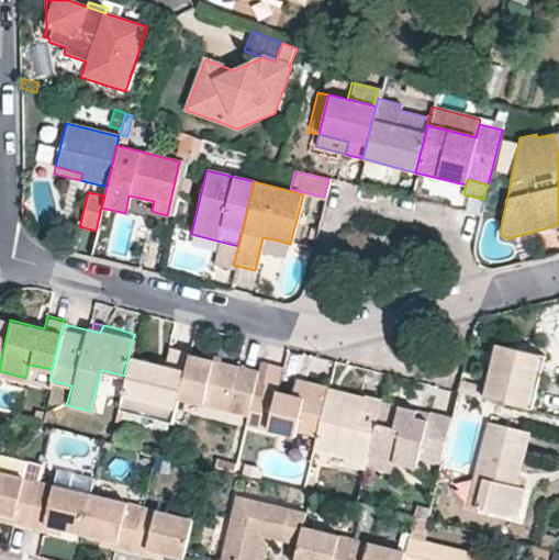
[(495,342),(481,394),(530,406),(544,354),(521,348),(495,342)]
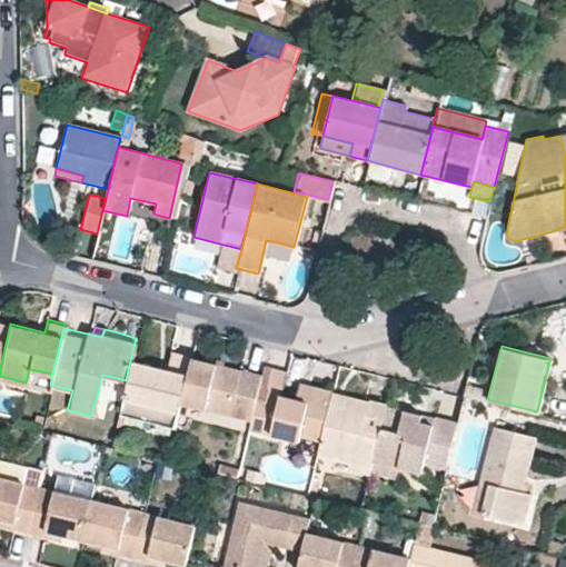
[(130,360),(126,380),(118,411),(171,424),(179,395),(189,357),(168,351),(166,361),(164,369),(130,360)]
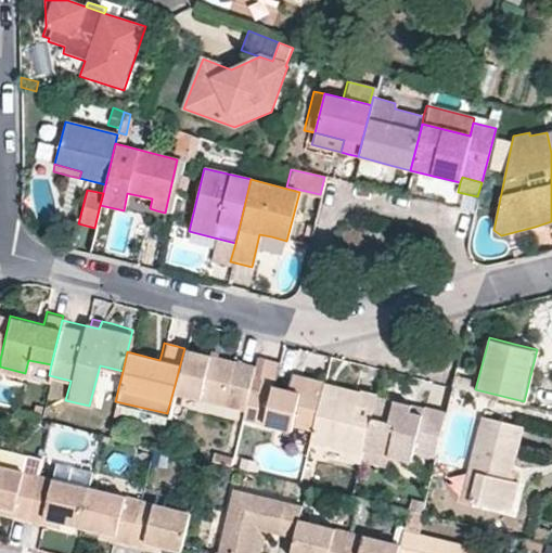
[(185,345),(184,348),(175,385),(201,393),(200,395),(242,407),(247,388),(254,362),(234,357),(233,359),(218,356),(209,354),(209,351),(185,345)]
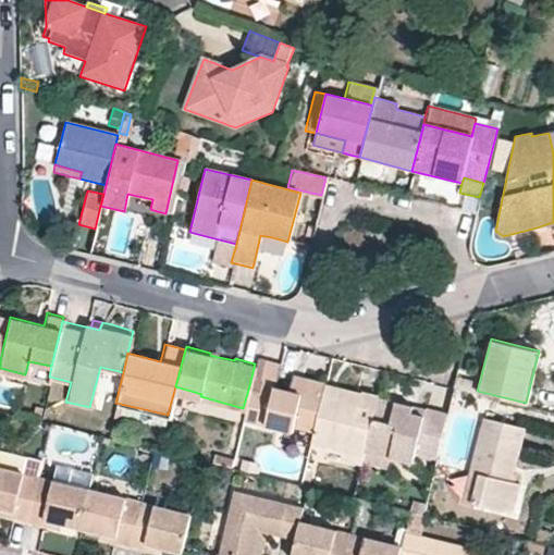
[(292,374),(290,382),(321,390),(323,383),(292,374)]
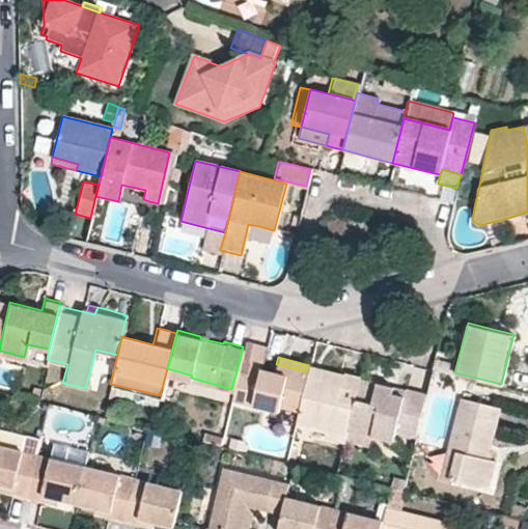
[(231,389),(229,397),(277,409),(279,404),(297,409),(306,371),(276,364),(274,372),(269,371),(261,369),(258,377),(237,371),(231,389)]
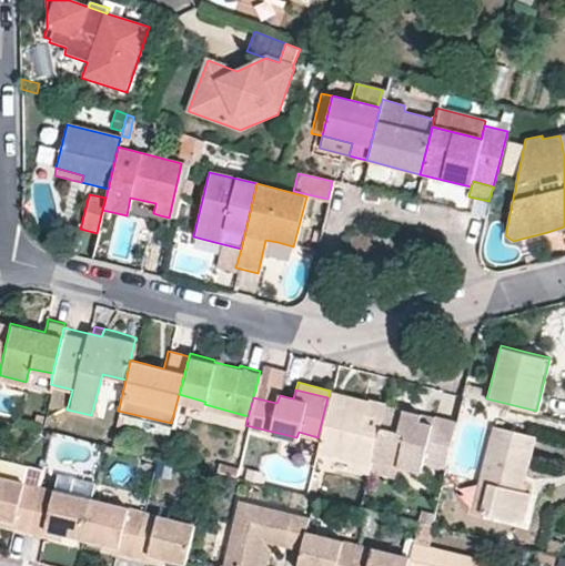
[(318,437),(313,452),(344,460),(367,465),(370,456),(383,403),(366,397),(365,401),(349,395),(330,391),(328,397),(318,437)]
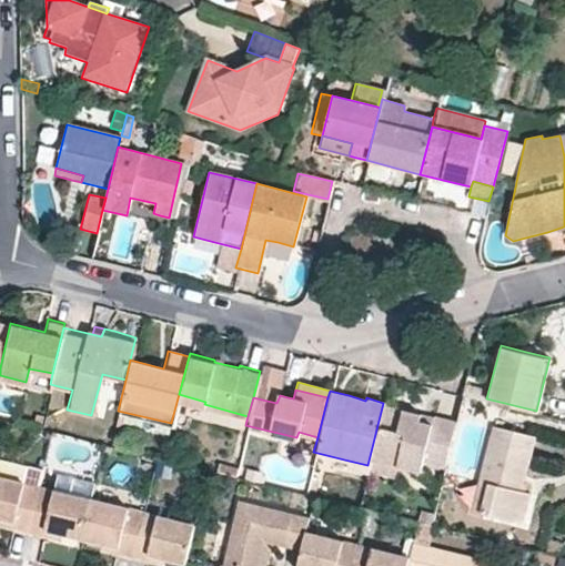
[(422,460),(442,464),(453,420),(432,414),(431,415),(430,421),(416,418),(419,412),(407,410),(383,403),(370,456),(420,467),(422,460)]
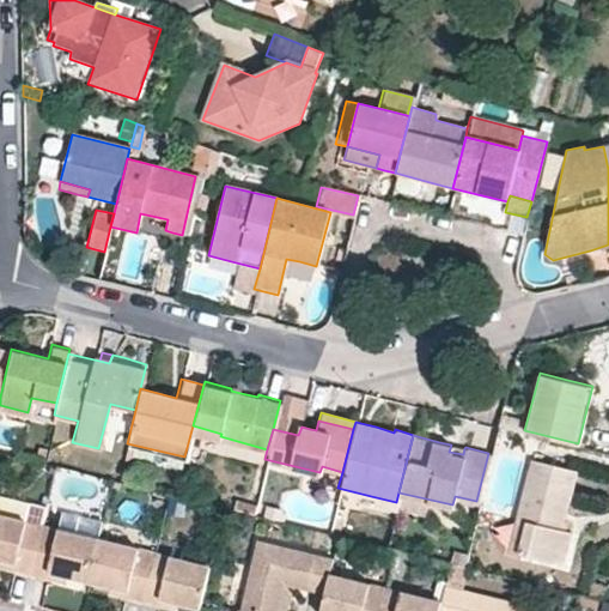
[(464,448),(451,445),(449,452),(463,454),(464,448)]
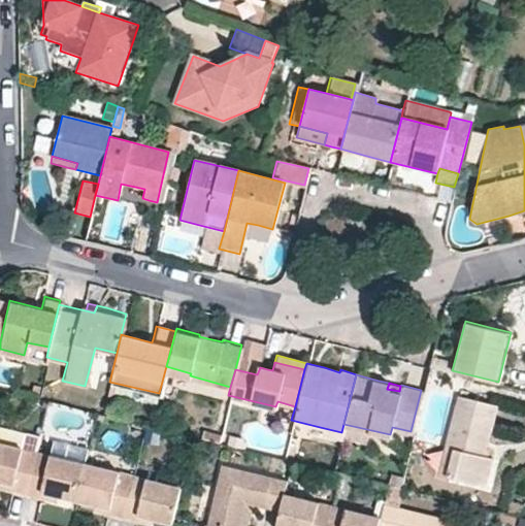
[(450,447),(443,474),(483,483),(490,456),(481,453),(489,420),(493,403),(455,394),(443,445),(450,447)]
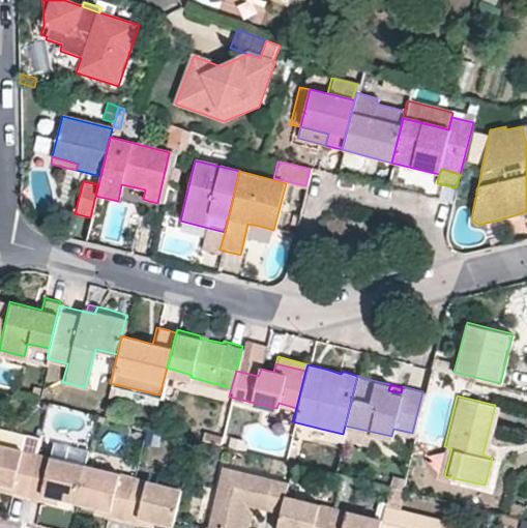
[(391,436),(345,426),(343,434),(342,436),(364,441),(366,437),(389,442),(391,436)]
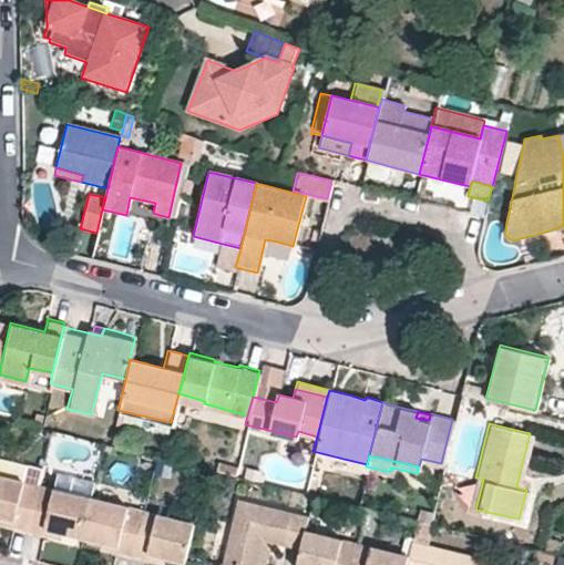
[(342,465),(365,471),(366,466),(367,464),(344,459),(342,465)]
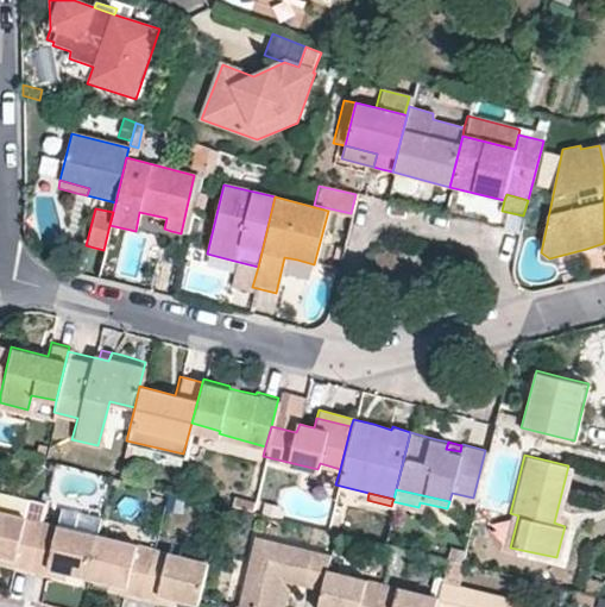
[(99,515),(60,506),(55,524),(95,533),(99,515)]
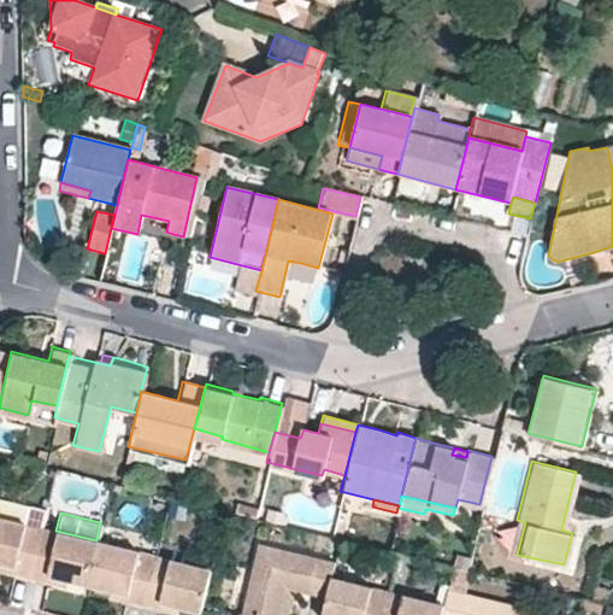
[(28,575),(40,527),(0,517),(0,561),(13,564),(12,570),(28,575)]
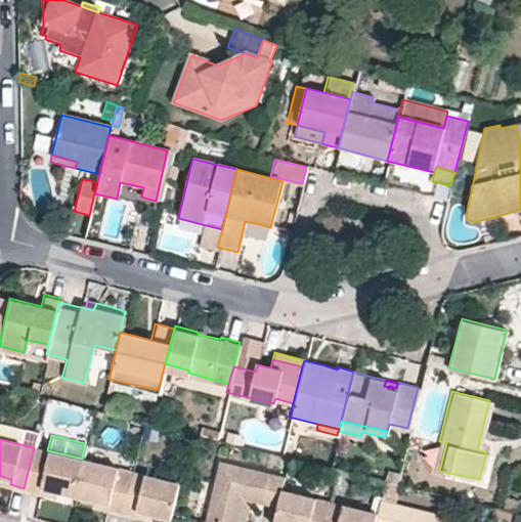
[(432,468),(439,471),(446,443),(439,441),(432,468)]
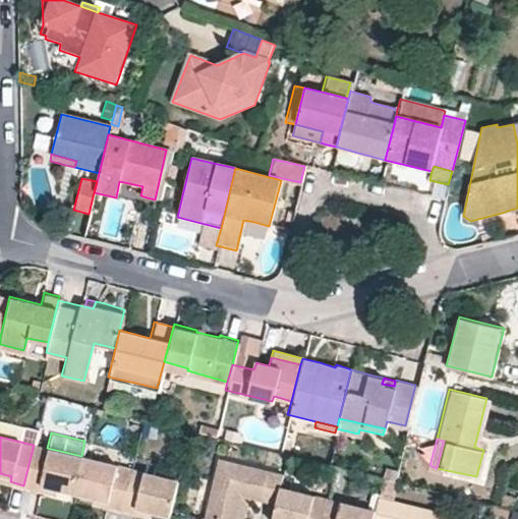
[(47,448),(34,445),(23,485),(38,488),(39,482),(54,486),(72,491),(81,456),(47,448)]
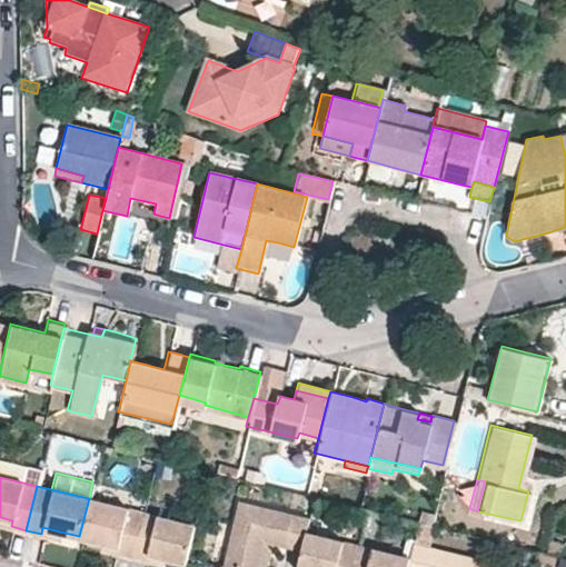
[(140,510),(89,498),(79,536),(100,541),(117,545),(115,553),(129,556),(140,510)]
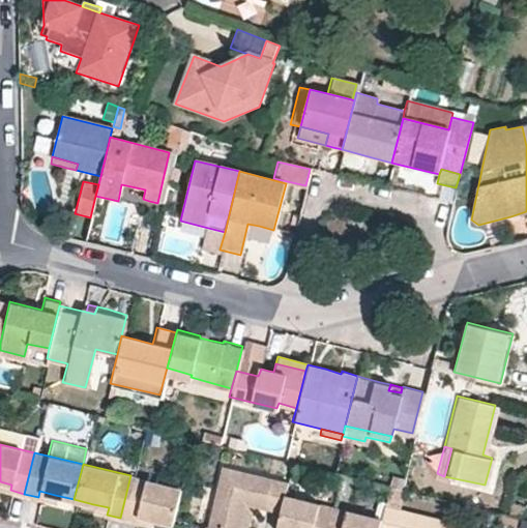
[(206,525),(220,527),(237,527),(243,503),(253,505),(277,511),(282,494),(286,478),(221,464),(206,525)]
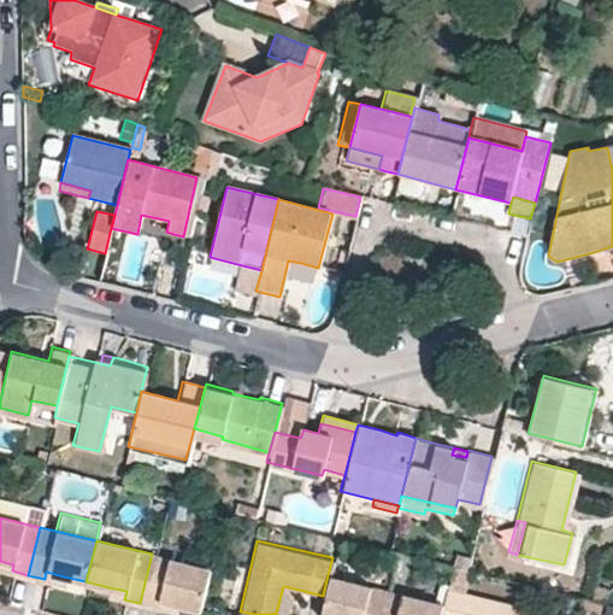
[(208,567),(152,554),(140,603),(157,608),(159,599),(176,604),(198,609),(200,602),(208,567)]
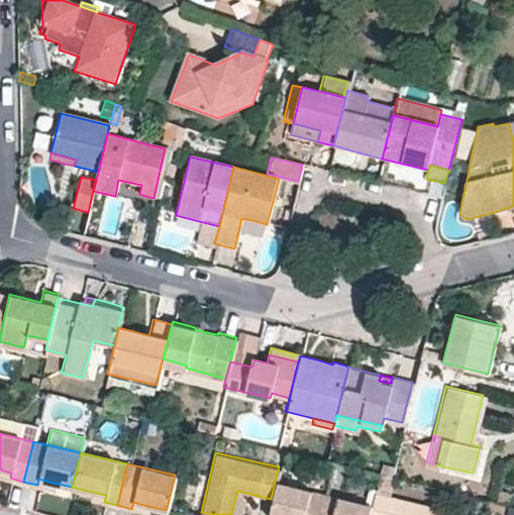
[(11,473),(0,470),(0,476),(2,477),(10,478),(11,473)]
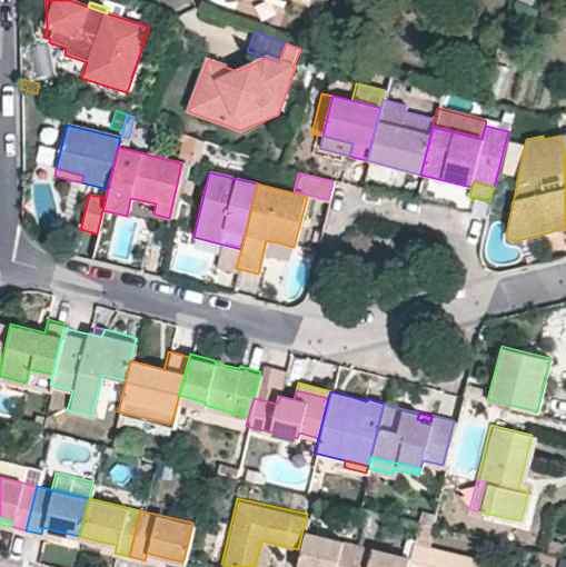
[(42,527),(41,534),(51,537),(57,538),(59,531),(42,527)]
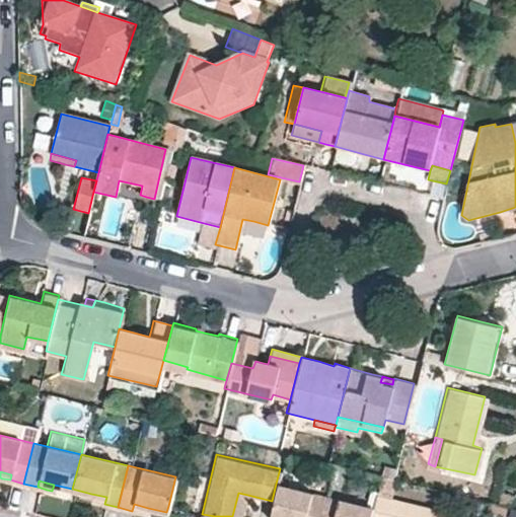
[(317,516),(322,496),(276,484),(272,501),(268,516),(317,516)]
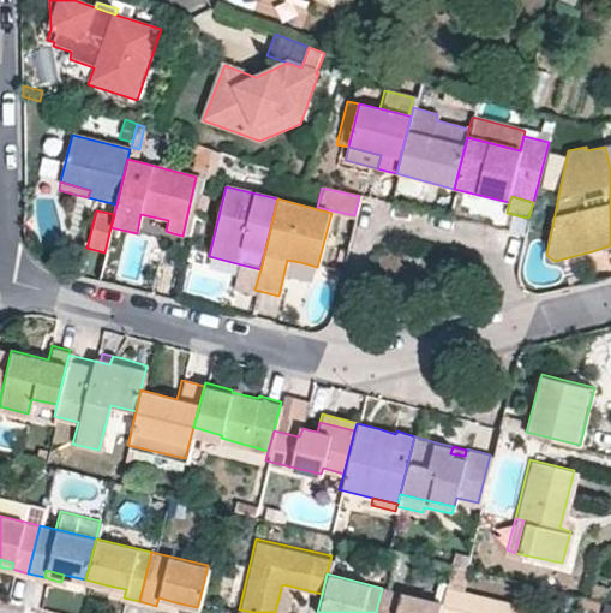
[(282,584),(275,612),(283,612),(286,606),(289,593),(291,593),(293,587),(282,584)]
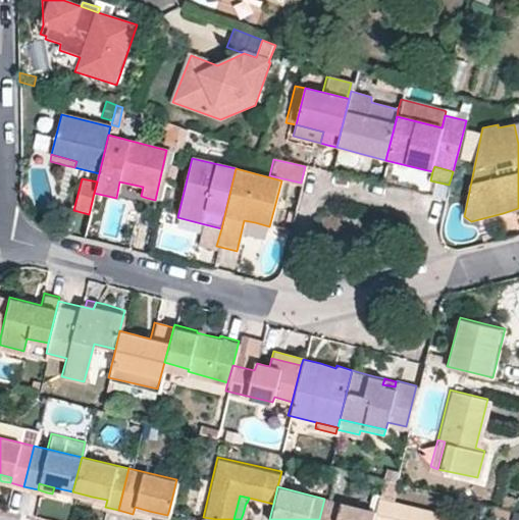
[(437,519),(440,512),(377,496),(373,510),(370,519),(437,519)]
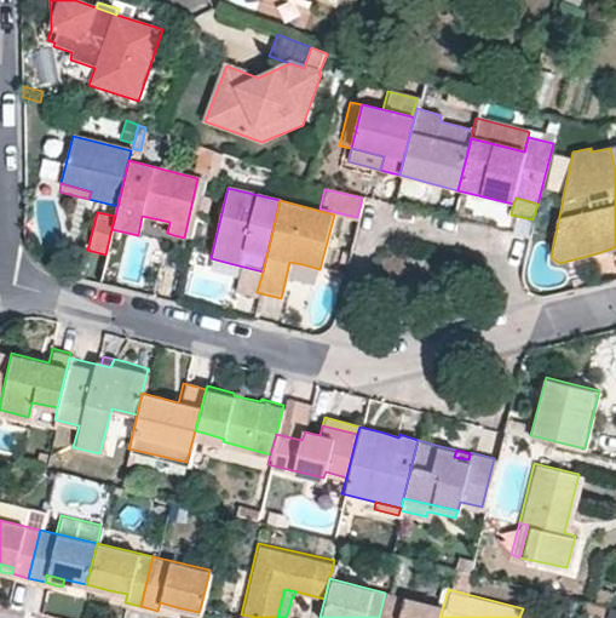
[(127,594),(109,590),(107,598),(119,601),(125,602),(127,594)]
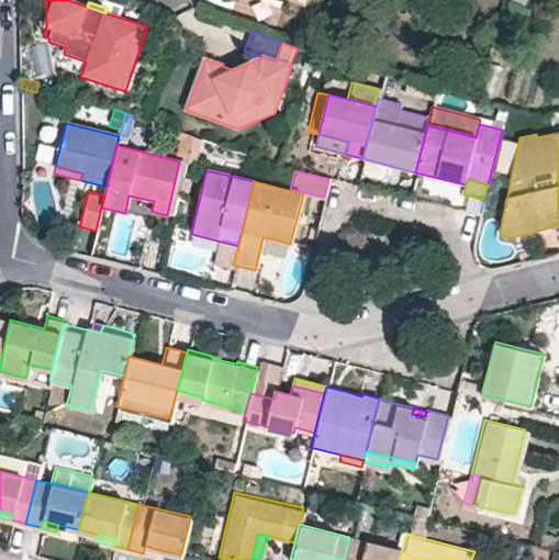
[(399,559),(402,549),(349,537),(344,559),(399,559)]
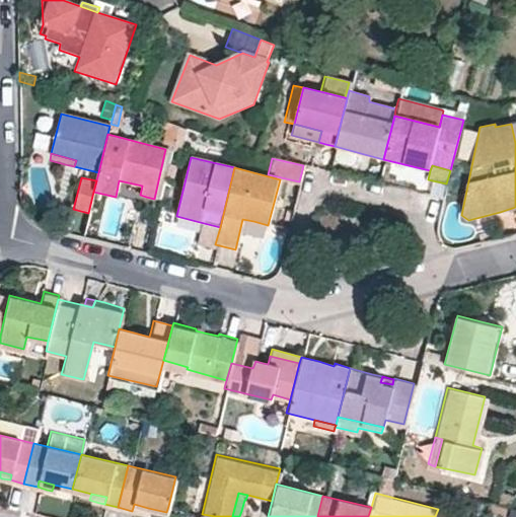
[(146,515),(148,508),(134,504),(132,511),(141,513),(146,515)]
